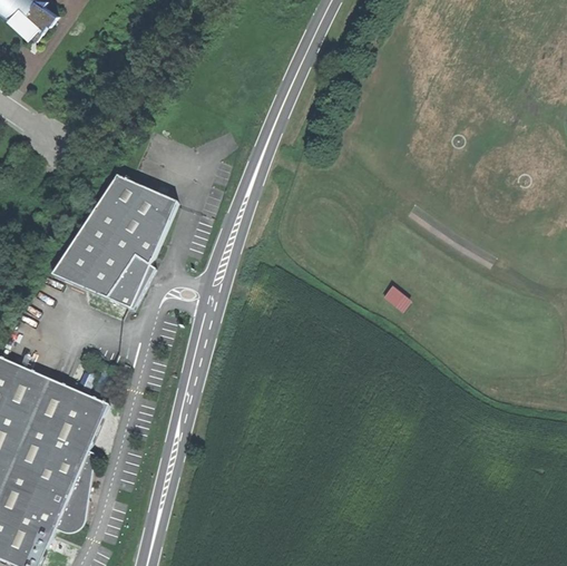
[(15,0),(10,7),(15,10),(13,12),(25,23),(23,26),(32,31),(37,25),(42,30),(49,20),(52,22),(60,11),(46,1),(47,0),(15,0)]
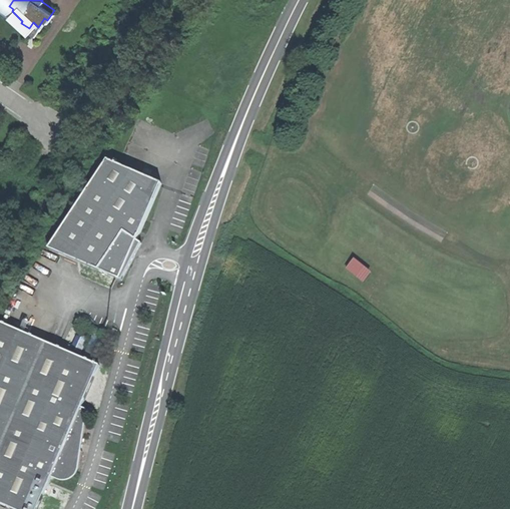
[(33,22),(29,28),(35,32),(38,27),(33,22)]
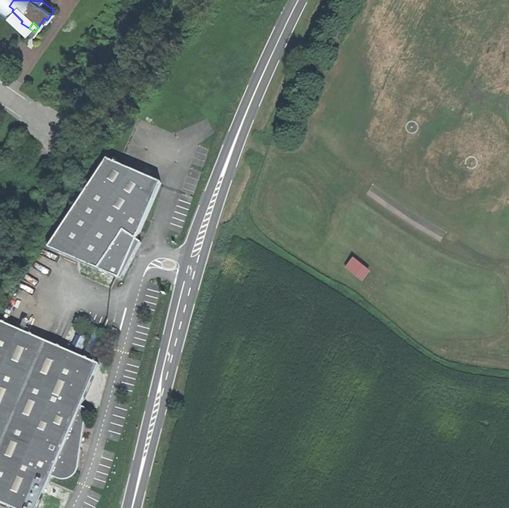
[(46,244),(119,275),(136,244),(130,242),(157,179),(104,157),(46,244)]
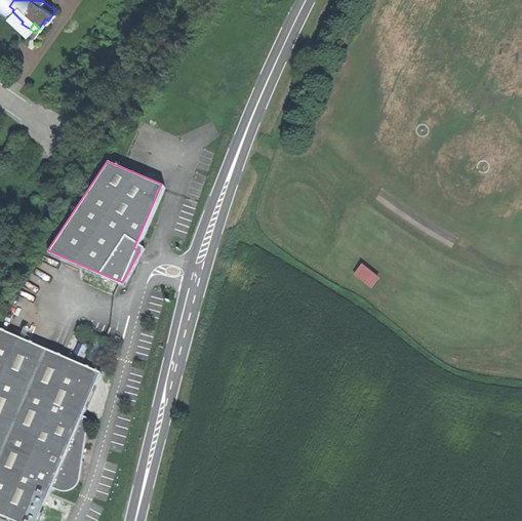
[(375,274),(358,261),(350,271),(367,284),(375,274)]
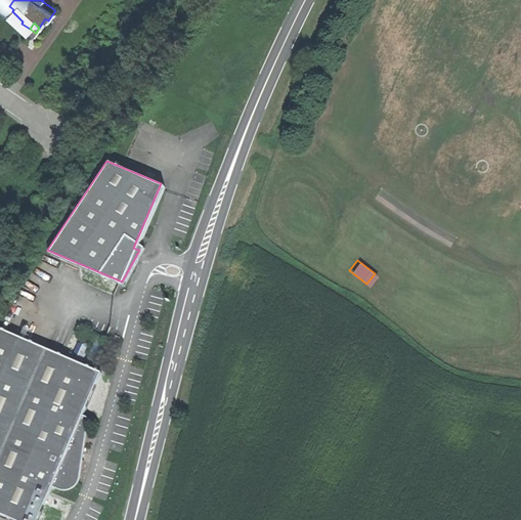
[(0,510),(22,519),(34,519),(98,369),(0,327),(0,510)]
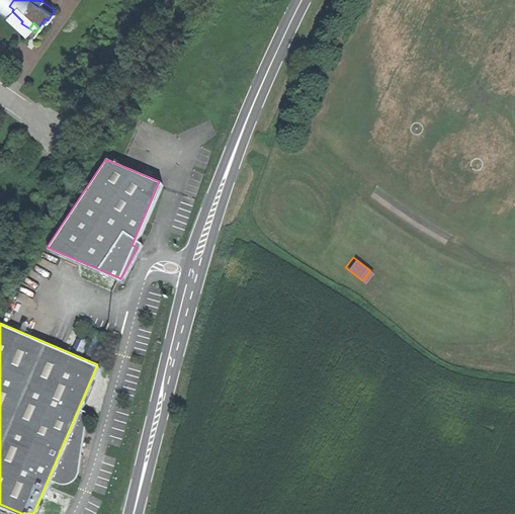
[(98,346),(103,349),(107,340),(102,338),(98,346)]
